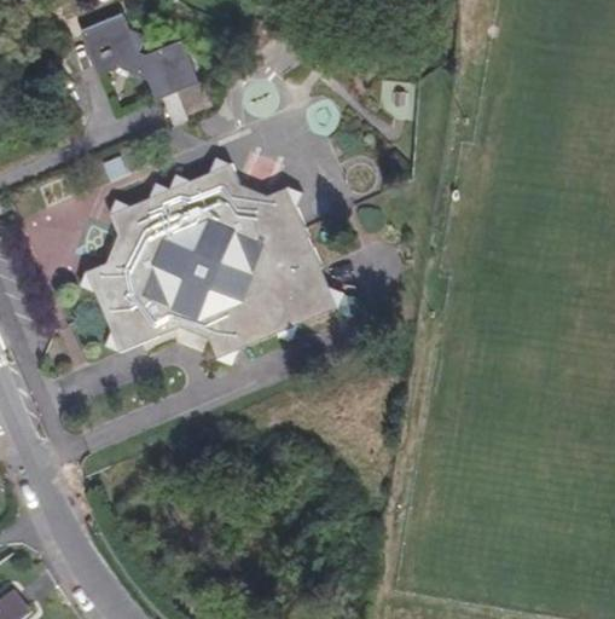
[(122,17),(80,34),(98,76),(119,68),(146,80),(155,102),(161,98),(173,127),(190,120),(177,93),(199,84),(181,41),(145,57),(139,53),(144,36),(127,29),(122,17)]
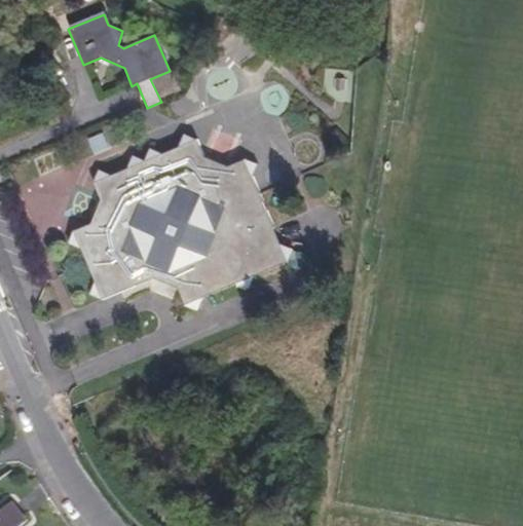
[(102,133),(86,139),(92,155),(108,148),(102,133)]
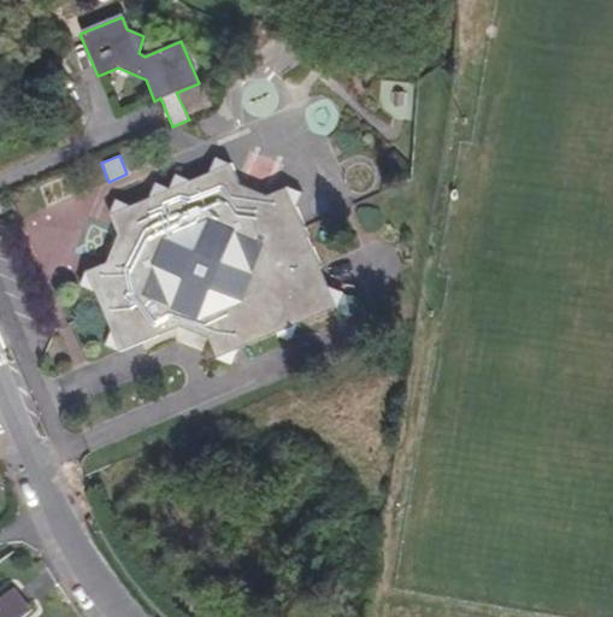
[(267,195),(239,183),(230,163),(214,158),(210,172),(189,181),(174,175),(170,188),(154,183),(148,198),(129,205),(115,200),(110,215),(117,231),(106,262),(86,270),(81,285),(93,291),(110,331),(106,345),(121,350),(181,327),(207,338),(216,357),(229,363),(234,352),(266,338),(281,342),(284,329),(336,307),(341,293),(329,287),(294,207),(300,192),(284,187),(267,195)]
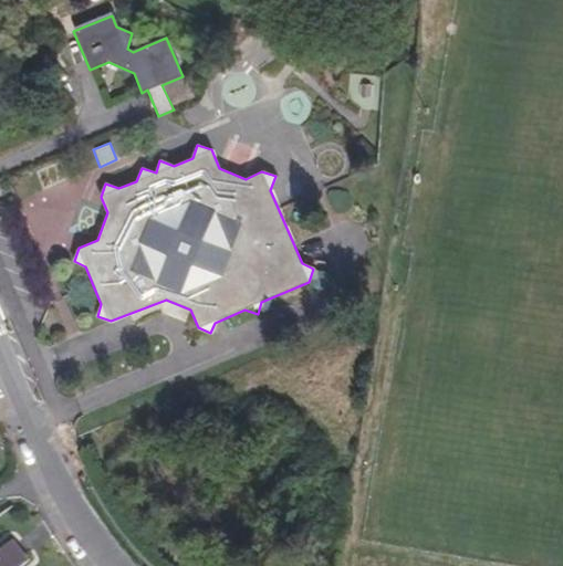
[(0,565),(23,565),(25,564),(9,545),(0,553),(0,565)]
